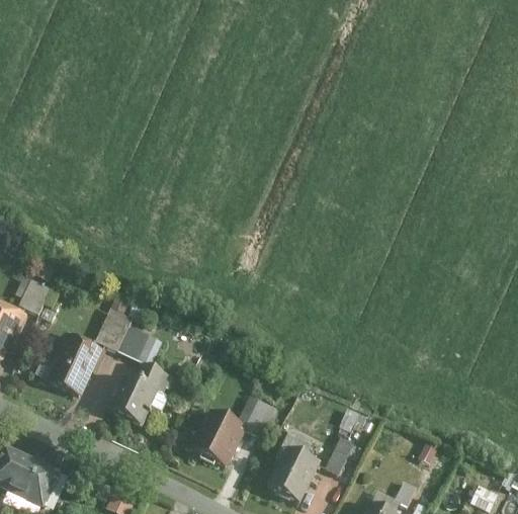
[(41,262),(35,275),(50,282),(56,269),(41,262)]
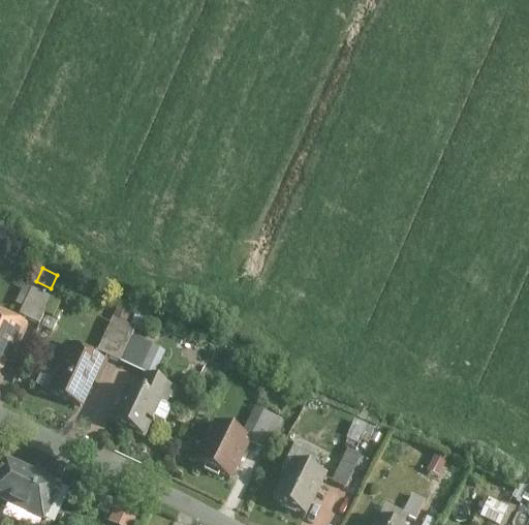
[(51,296),(32,286),(20,312),(39,320),(51,296)]
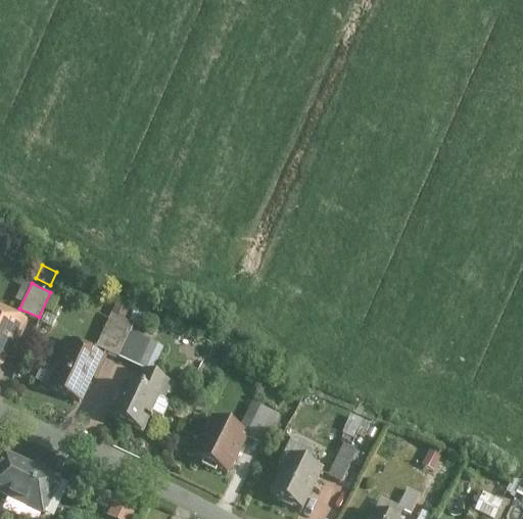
[(0,304),(0,362),(3,364),(25,316),(0,304)]
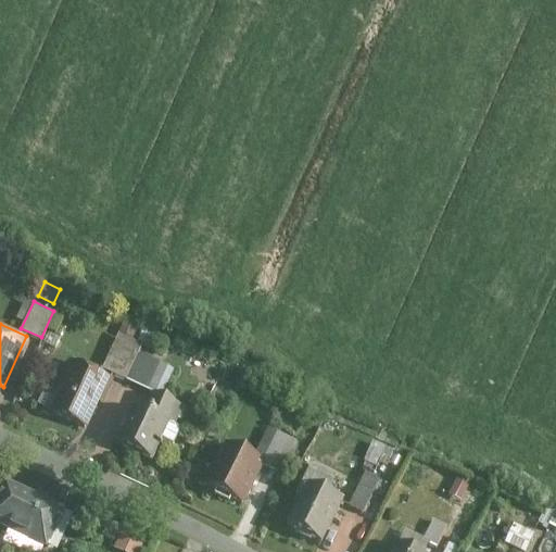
[(143,343),(117,331),(101,366),(127,378),(139,353),(143,343)]
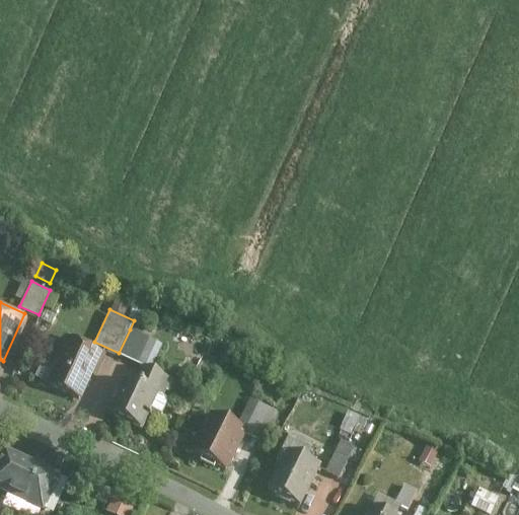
[(130,329),(119,353),(138,362),(149,339),(130,329)]
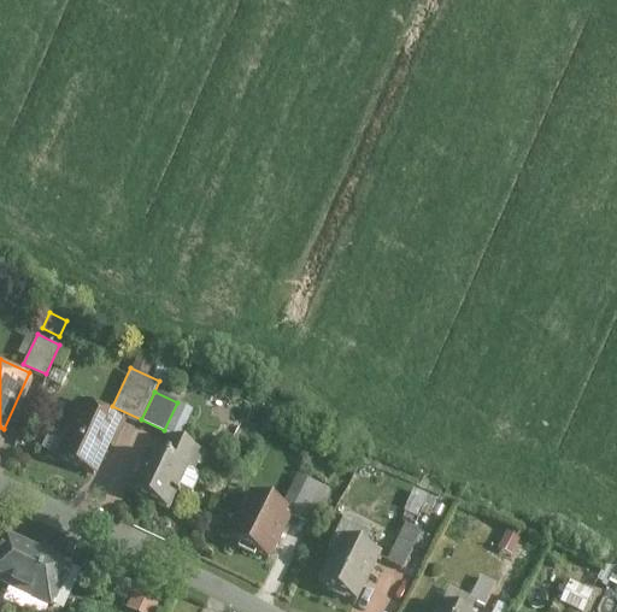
[(68,430),(56,457),(99,476),(123,422),(74,400),(62,428),(68,430)]
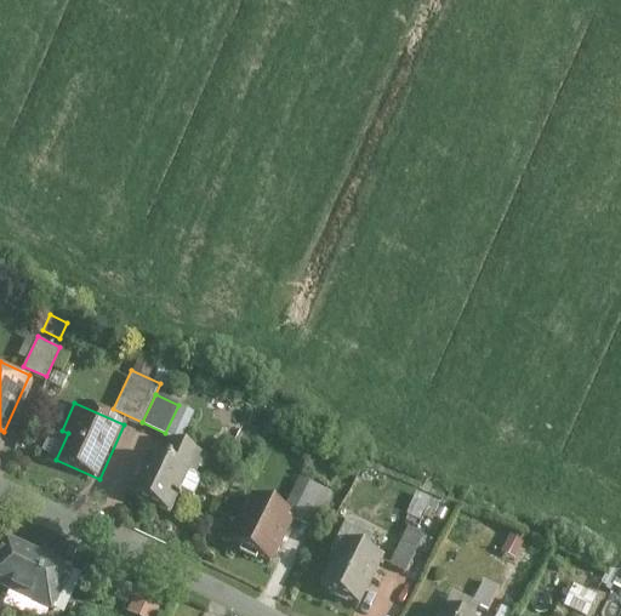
[(147,451),(129,494),(169,511),(186,471),(194,474),(203,455),(169,440),(161,458),(147,451)]
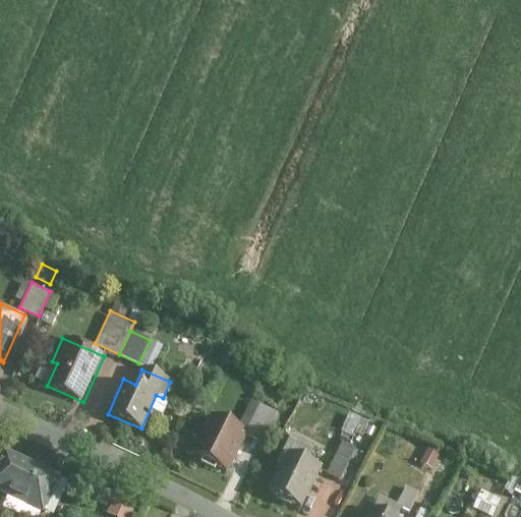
[(237,425),(245,428),(267,439),(279,411),(249,398),(237,425)]
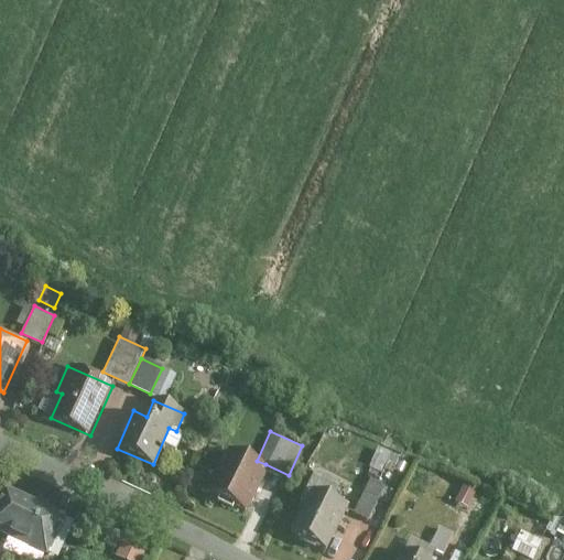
[(266,464),(257,461),(229,449),(209,491),(247,507),(266,464)]
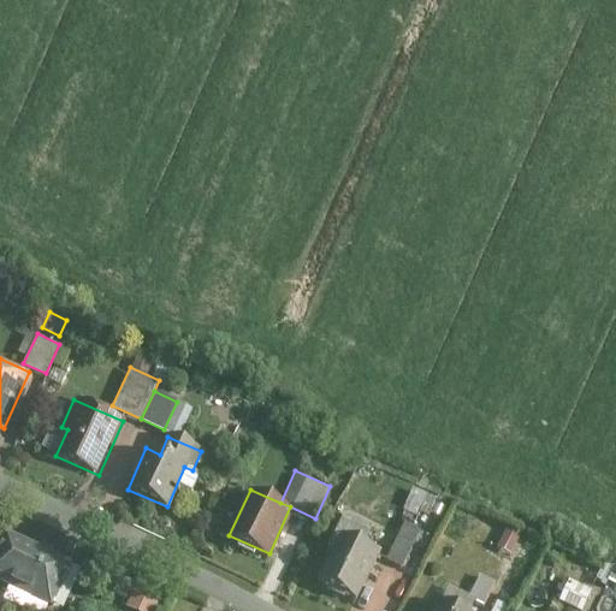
[(436,498),(427,516),(442,522),(450,505),(436,498)]
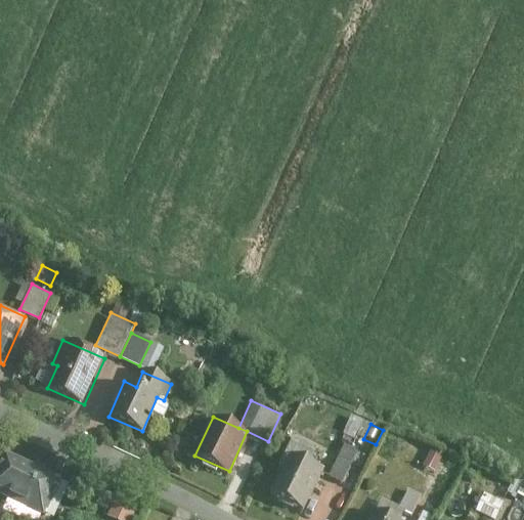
[(365,456),(346,445),(330,476),(350,486),(365,456)]
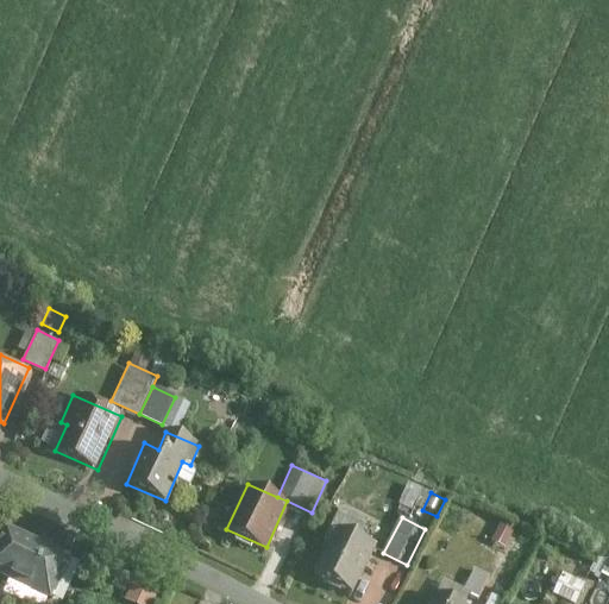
[(515,532),(497,523),(489,541),(507,549),(515,532)]
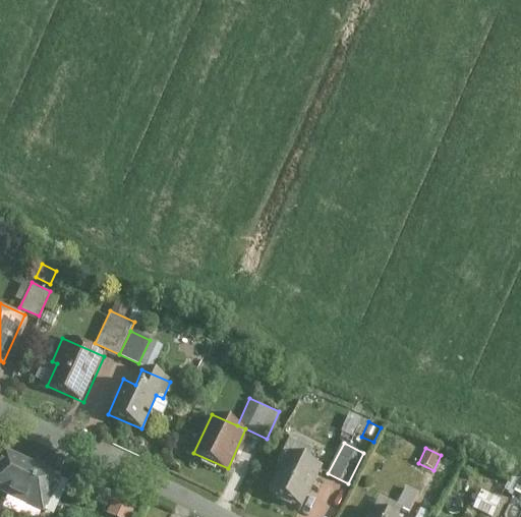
[(44,516),(62,475),(4,450),(0,458),(0,492),(10,497),(6,506),(31,516),(44,516)]
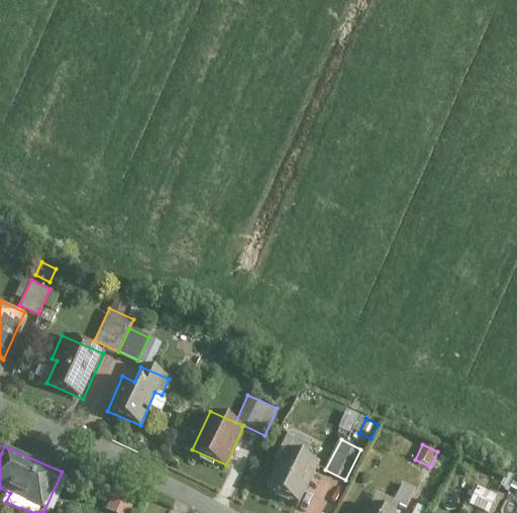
[(288,449),(270,487),(300,501),(317,464),(288,449)]
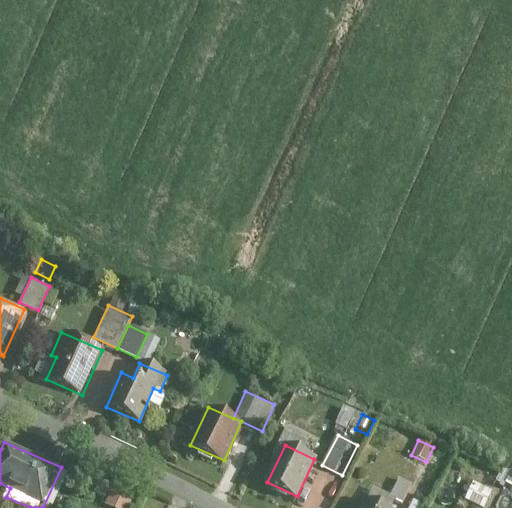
[(511,478),(510,477),(502,495),(511,498),(511,478)]
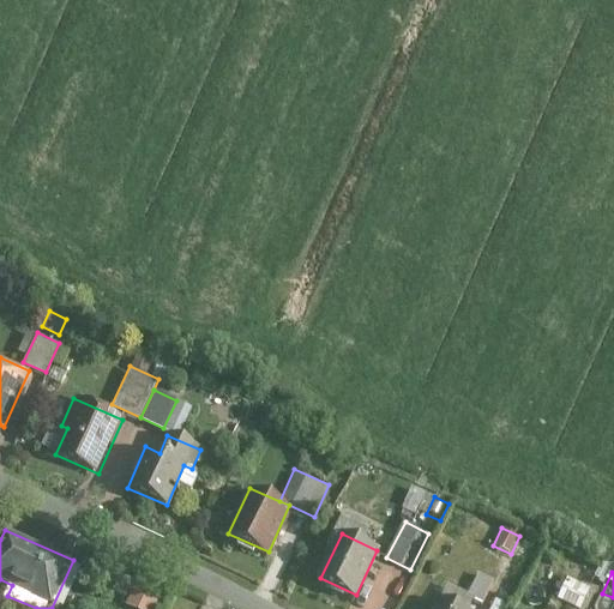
[(492,582),(476,573),(467,594),(482,602),(492,582)]
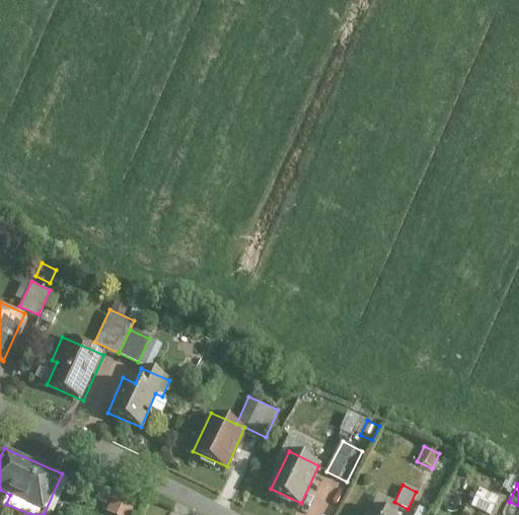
[(482,488),(472,506),(491,514),(500,496),(482,488)]
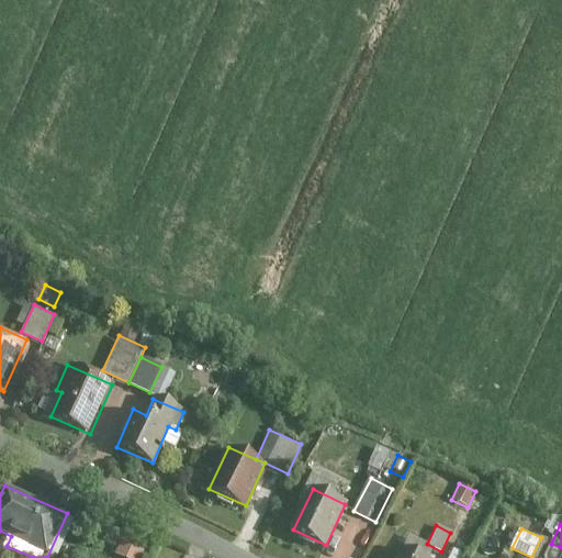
[(139,557),(148,542),(126,532),(115,557),(116,557),(139,557)]
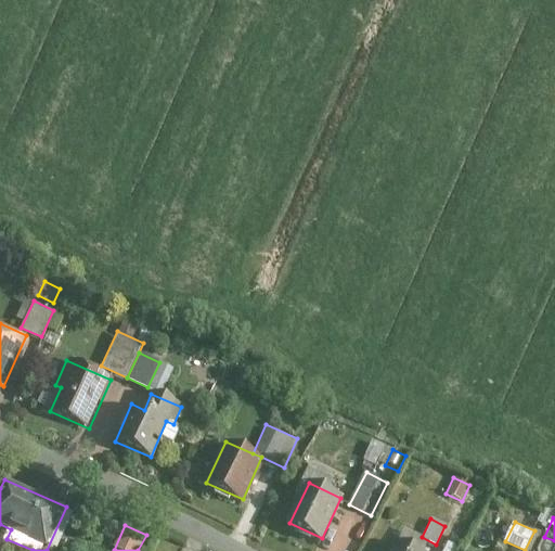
[(415,550),(395,540),(388,550),(415,550)]
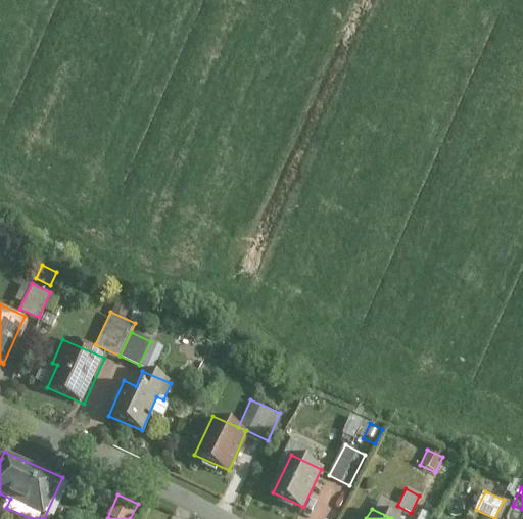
[(429,518),(431,515),(421,510),(415,518),(429,518)]
